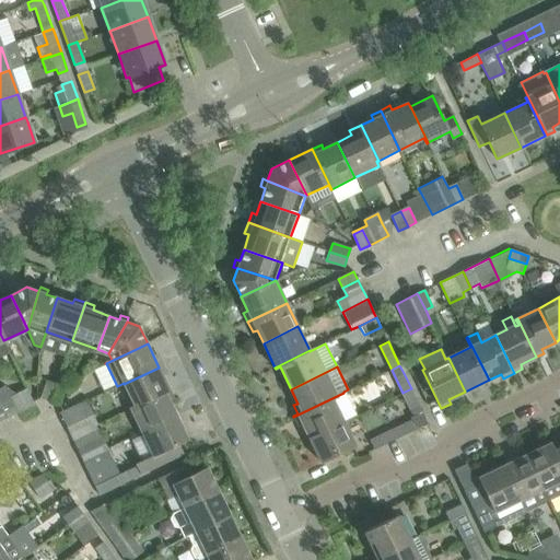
[(131,410),(171,392),(159,368),(124,384),(135,406),(130,407),(131,410)]
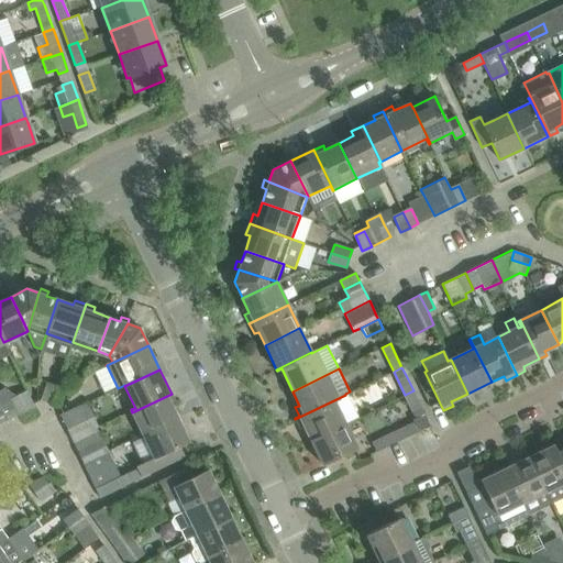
[(51,403),(56,385),(47,382),(41,400),(51,403)]
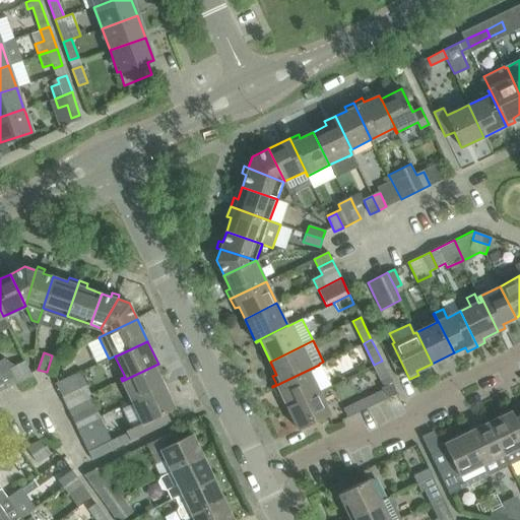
[(55,375),(60,358),(52,355),(47,372),(55,375)]
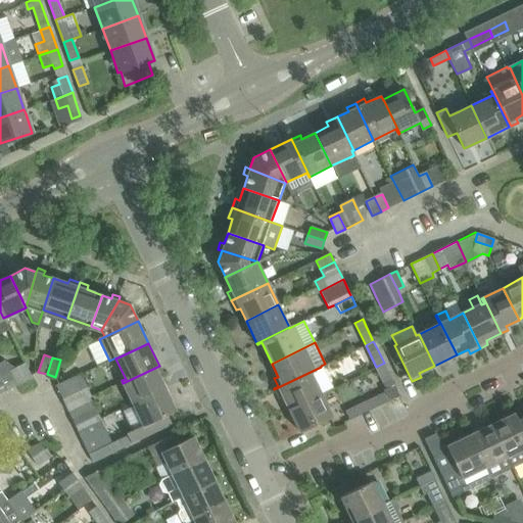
[(25,363),(14,368),(3,360),(0,362),(0,369),(0,377),(6,390),(32,378),(25,363)]
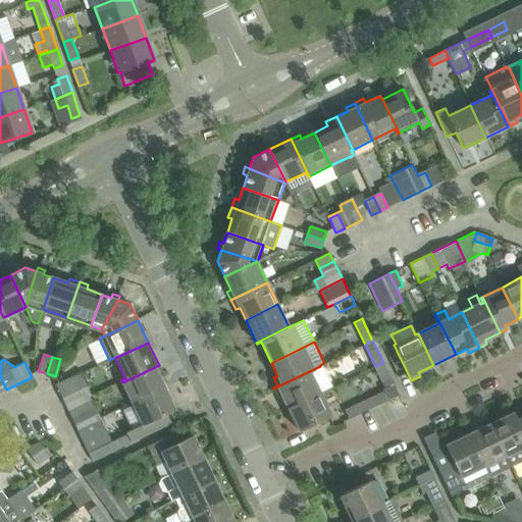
[(393,383),(390,378),(383,362),(375,366),(385,387),(393,383)]
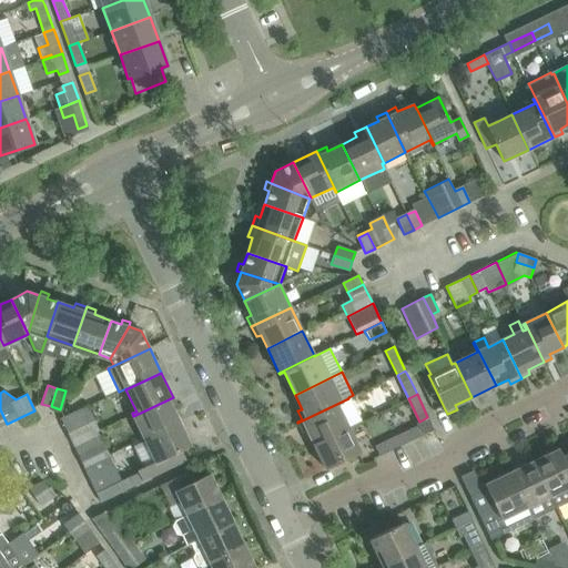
[(145,439),(180,423),(172,407),(176,405),(173,397),(133,416),(145,439)]
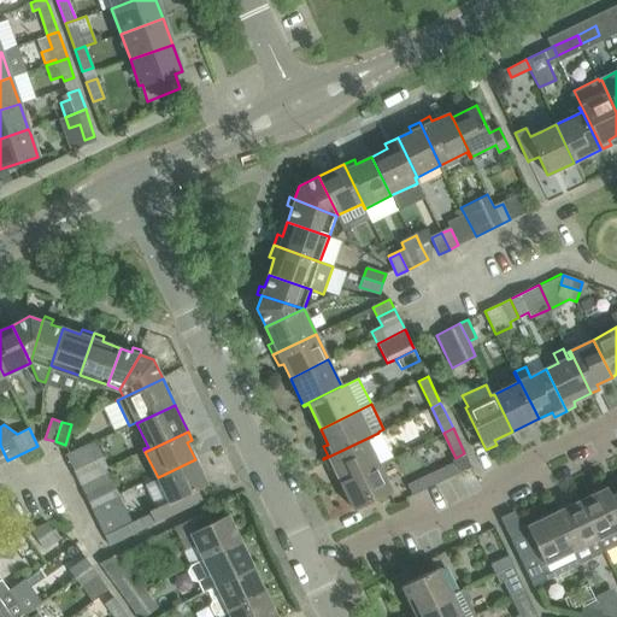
[(378,464),(391,458),(378,433),(323,459),(329,470),(333,468),(341,483),(378,464)]
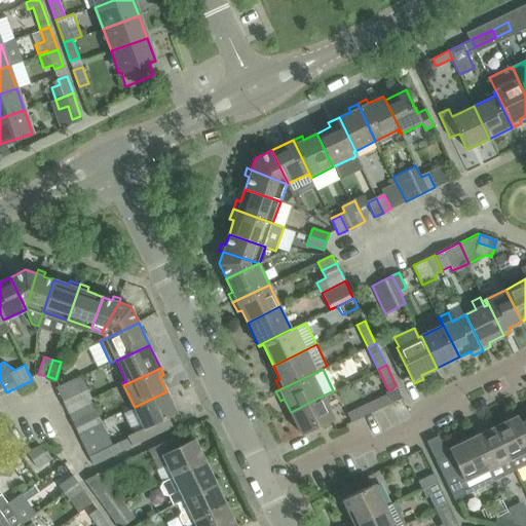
[(69,414),(91,403),(79,377),(74,379),(78,387),(60,397),(69,414)]
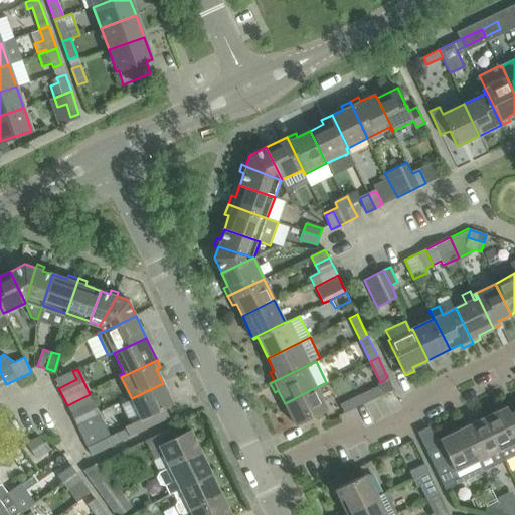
[(58,388),(76,379),(72,371),(54,380),(58,388)]
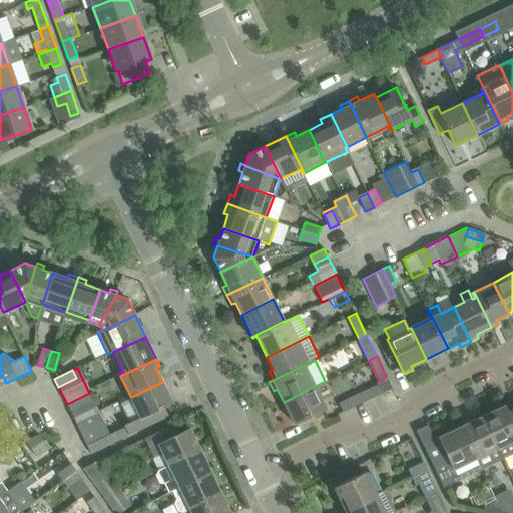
[(381,393),(392,388),(386,377),(379,381),(376,383),(377,385),(381,393)]
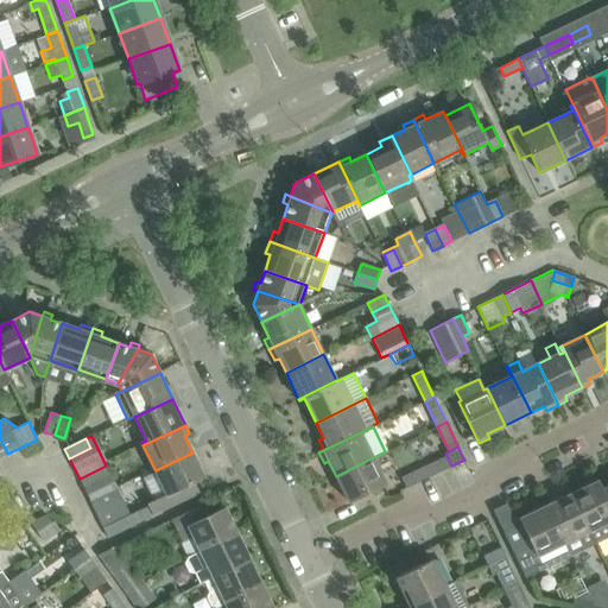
[(200,493),(194,482),(204,477),(192,453),(156,470),(166,494),(146,502),(149,506),(153,515),(200,493)]
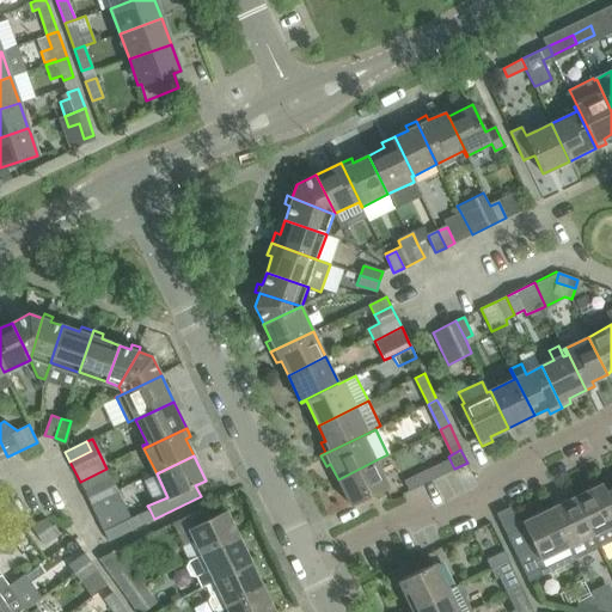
[(444,475),(454,469),(450,459),(439,464),(444,475)]
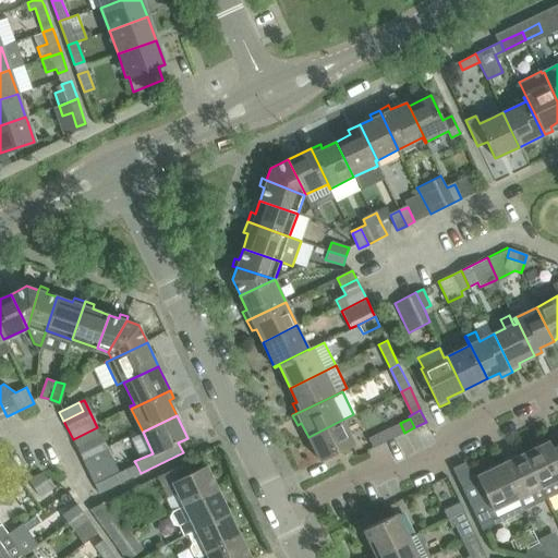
[(354,445),(344,425),(342,420),(308,437),(320,461),(354,445)]
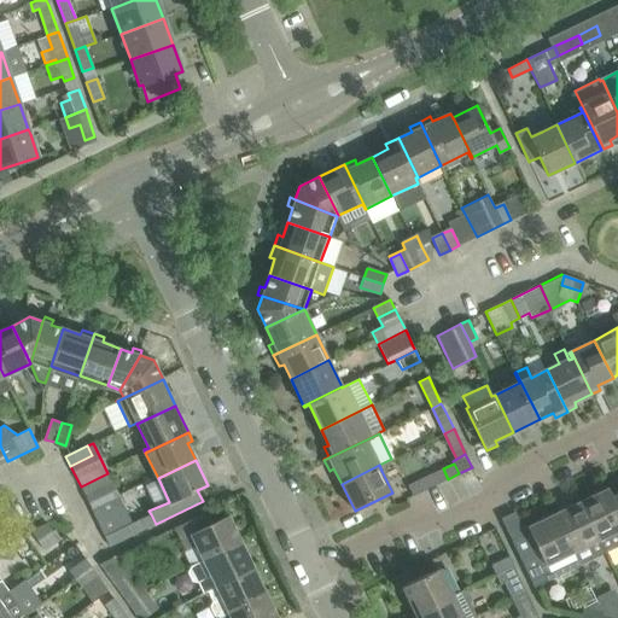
[(436,484),(448,479),(443,468),(431,474),(436,484)]
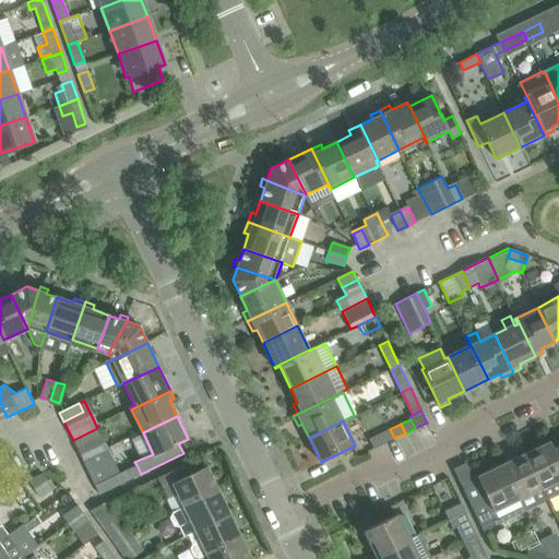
[(83,462),(107,450),(97,428),(73,440),(83,462)]
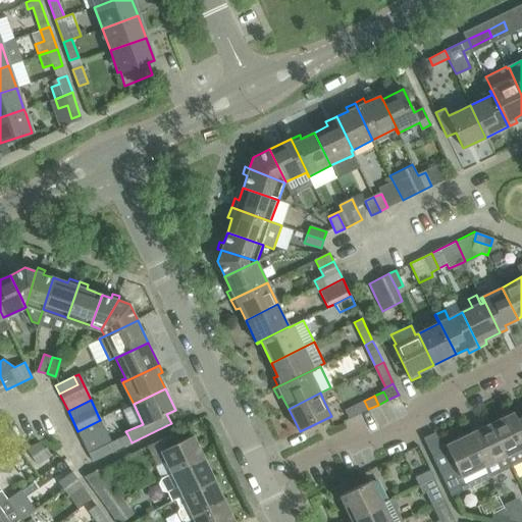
[(359,414),(368,409),(364,401),(355,405),(359,414)]
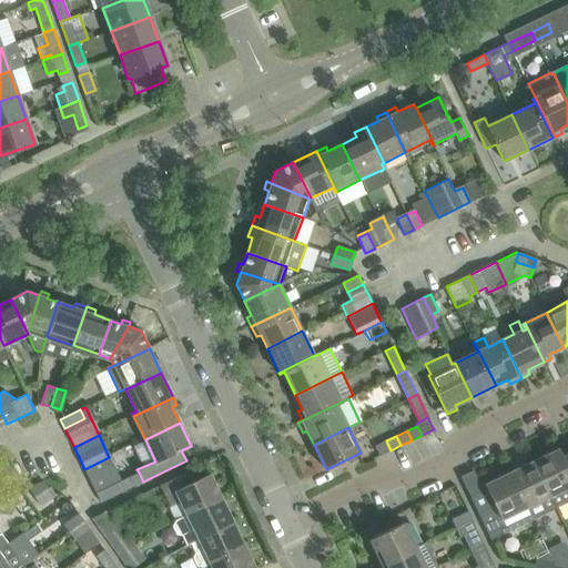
[(379,456),(391,450),(386,440),(375,446),(379,456)]
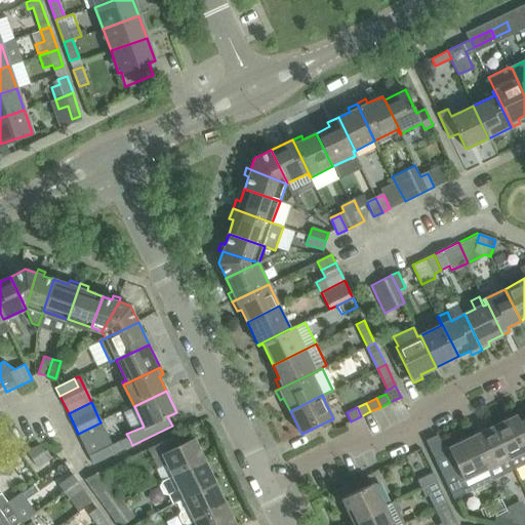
[(524,432),(520,422),(517,414),(494,426),(515,470),(524,463),(524,432)]
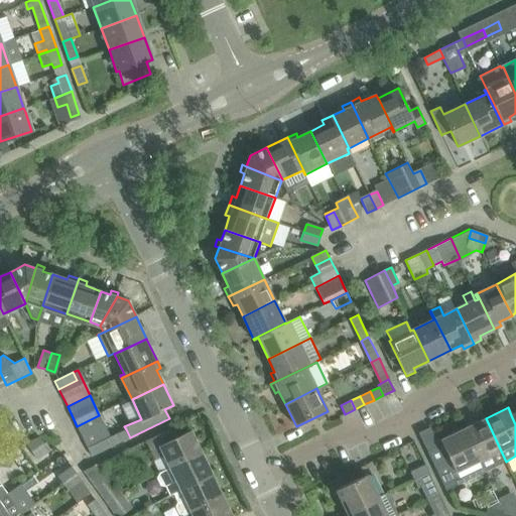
[(98,423),(102,421),(99,415),(77,426),(80,432),(98,423)]
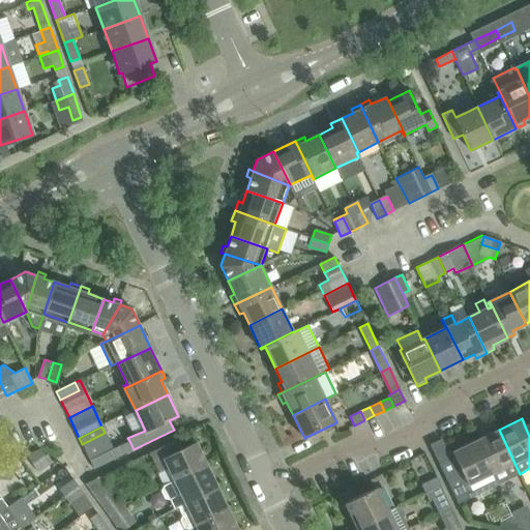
[(497,484),(520,474),(499,430),(476,440),(497,484)]
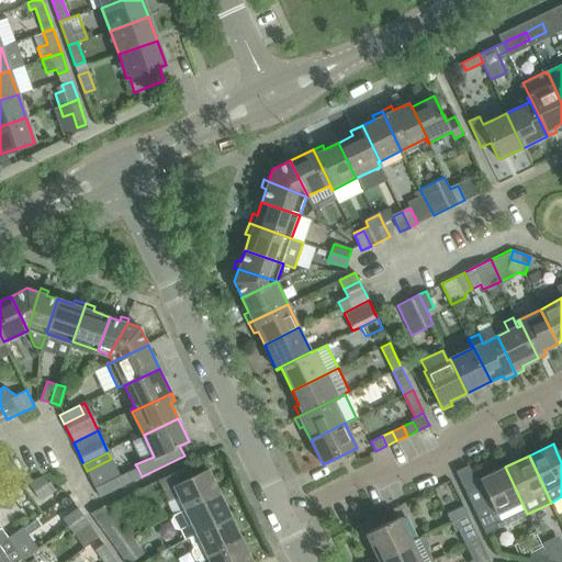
[(159,480),(169,499),(178,495),(184,510),(220,493),(208,469),(194,475),(189,464),(159,480)]
